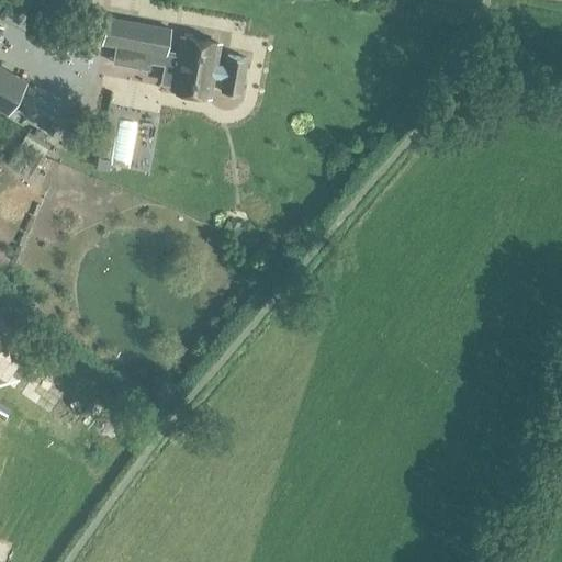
[(153,54),(150,63),(165,65),(160,83),(170,86),(169,91),(212,99),(215,78),(223,80),(220,91),(242,96),(249,58),(227,54),(225,65),(217,63),(222,43),(180,35),(177,55),(167,54),(172,27),(108,15),(102,44),(153,54)]
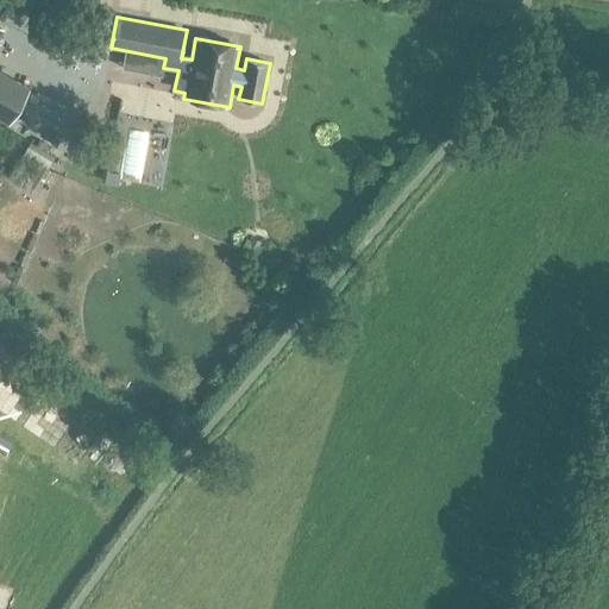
[(45,19),(39,42),(81,51),(83,51),(88,29),(87,29),(45,19)]
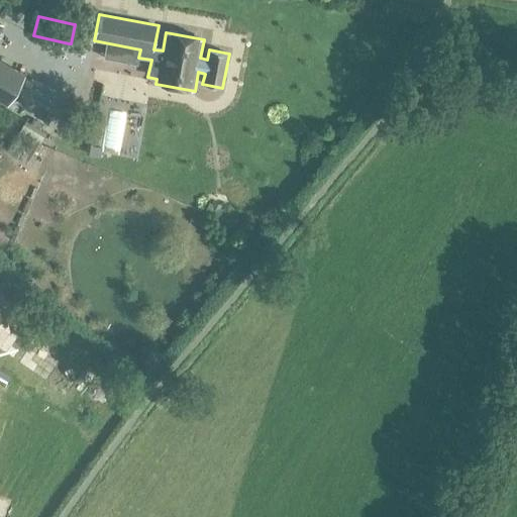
[(0,100),(7,105),(20,82),(0,70),(0,100)]
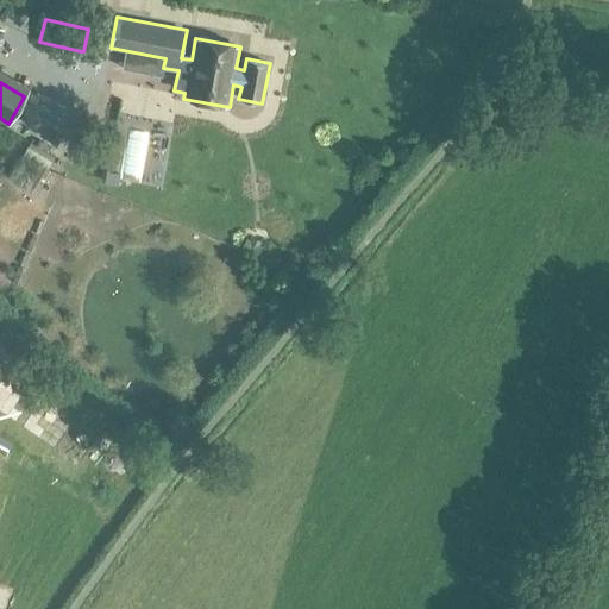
[(106,170),(104,183),(118,187),(120,173),(106,170)]
